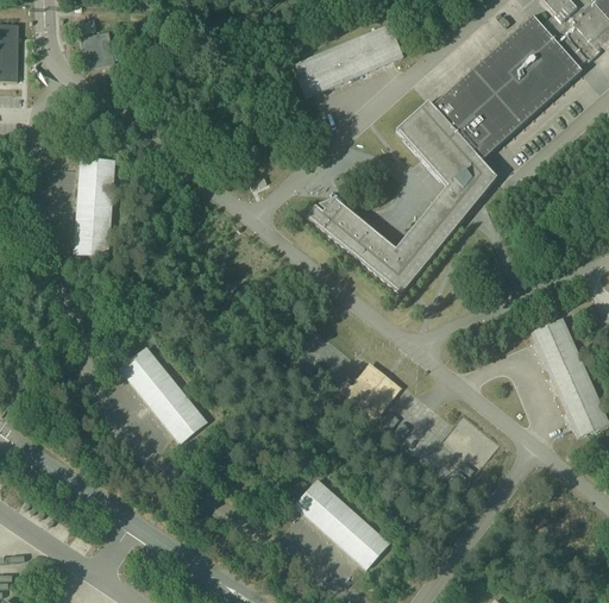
[(312,223),(400,294),(408,283),(412,280),(465,214),(462,211),(475,194),(478,198),(496,176),(481,159),(493,149),(579,71),(582,70),(579,68),(578,67),(586,58),(588,61),(598,51),(597,49),(601,45),(608,37),(608,0),(570,0),(540,0),(552,13),(554,16),(551,18),(550,16),(548,17),(540,24),(533,16),(532,16),(531,17),(433,104),(432,105),(427,100),(395,129),(420,157),(445,186),(449,189),(439,202),(435,199),(395,247),(391,252),(343,212),(338,218),(325,207),(324,208),(322,211),(313,221),(312,223)]
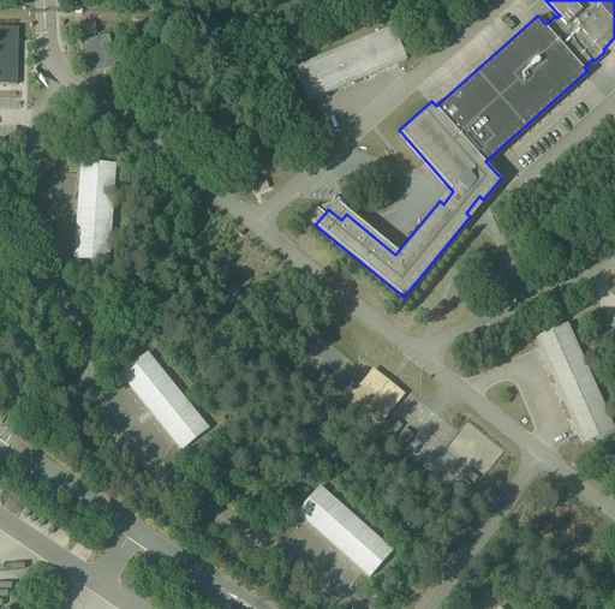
[(76,22),(75,22),(75,23),(76,25),(77,33),(77,34),(93,30),(96,29),(94,18),(76,22)]
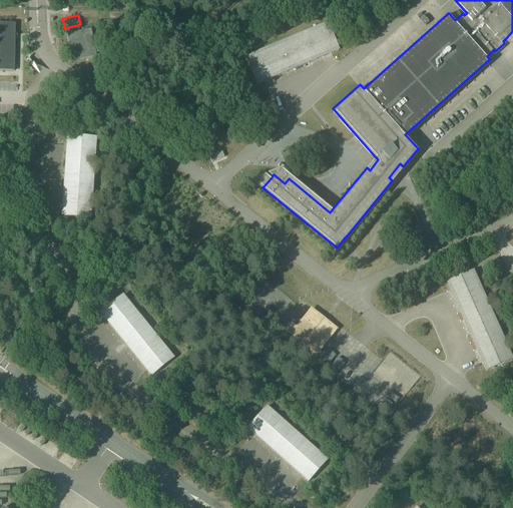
[(0,19),(0,66),(13,67),(14,20),(0,19)]
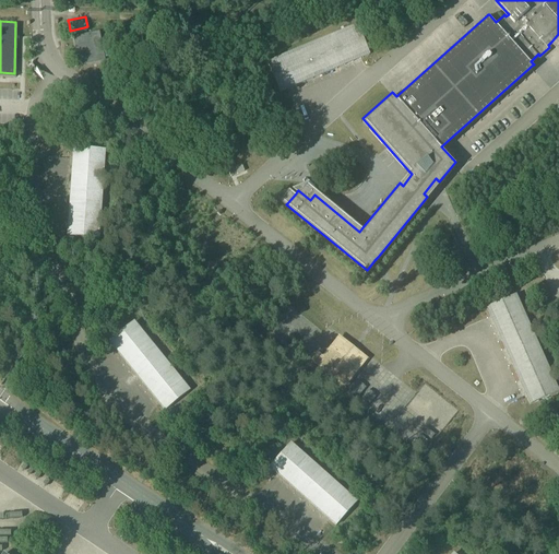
[(313,75),(369,52),(357,22),(266,59),(280,90),(313,75)]
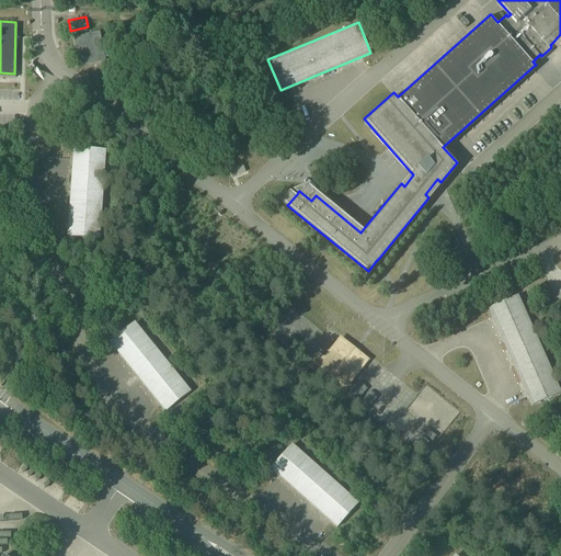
[(105,58),(99,29),(72,34),(79,64),(105,58)]
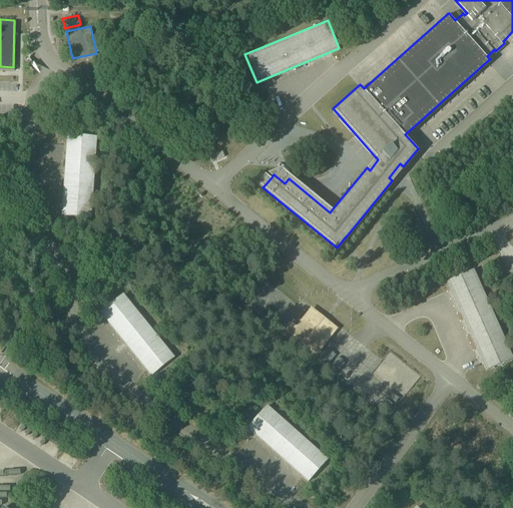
[(96,134),(66,132),(60,213),(90,216),(96,134)]
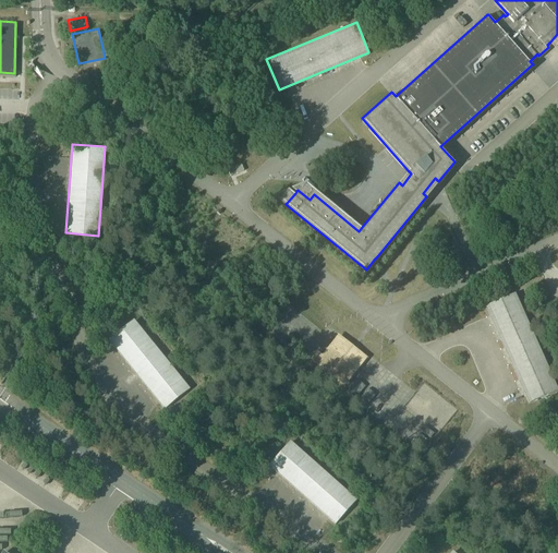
[(241,160),(228,166),(230,172),(243,167),(241,160)]
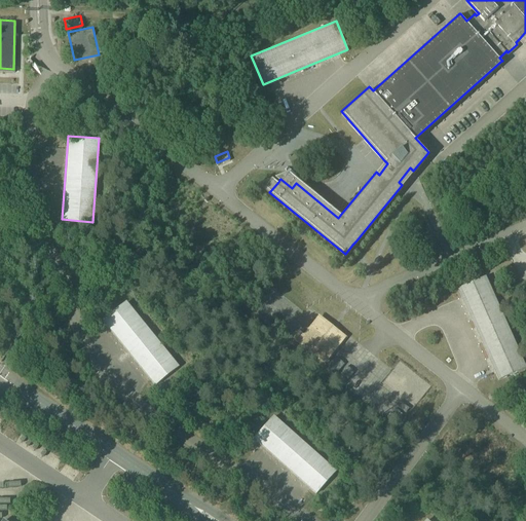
[(457,287),(497,377),(525,365),(486,274),(457,287)]
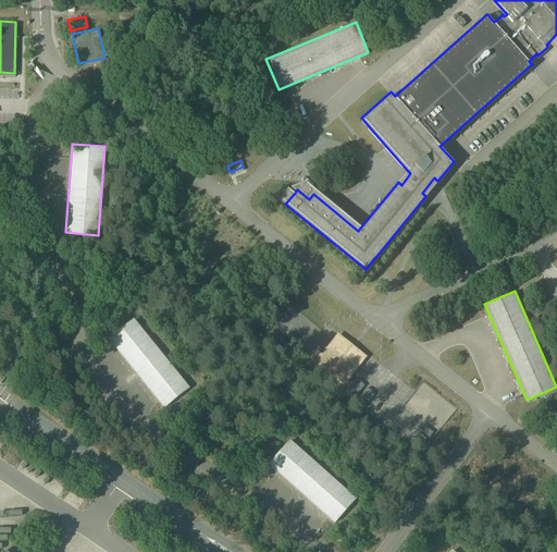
[(108,338),(163,406),(189,385),(134,317),(108,338)]
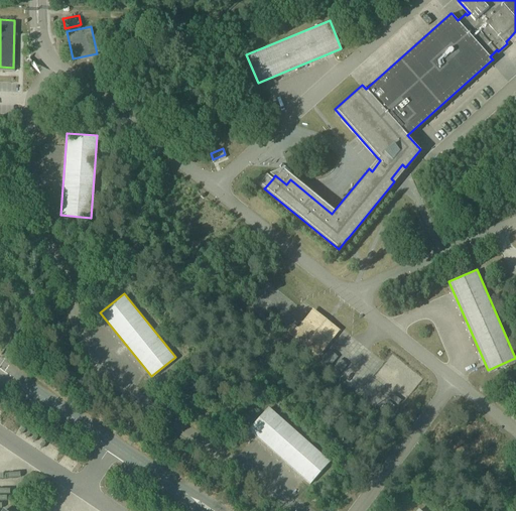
[(248,427),(309,483),(330,460),(269,405),(248,427)]
